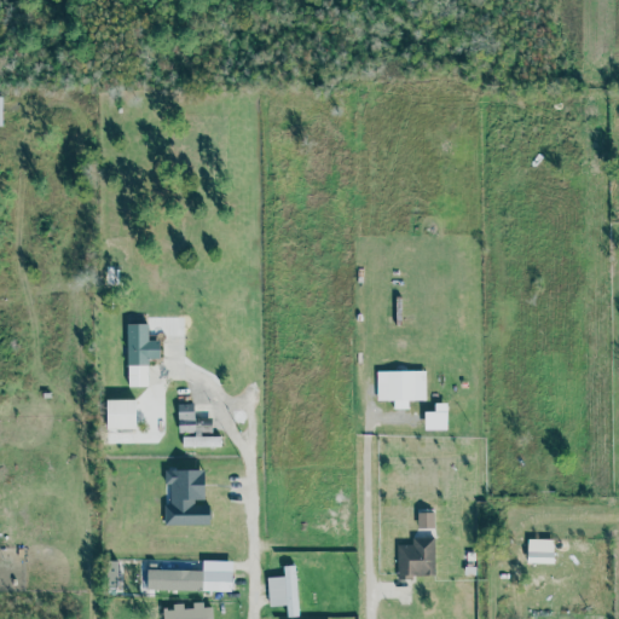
[(148,387),(148,360),(160,359),(160,340),(149,340),(149,324),(127,324),(128,387),(148,387)]
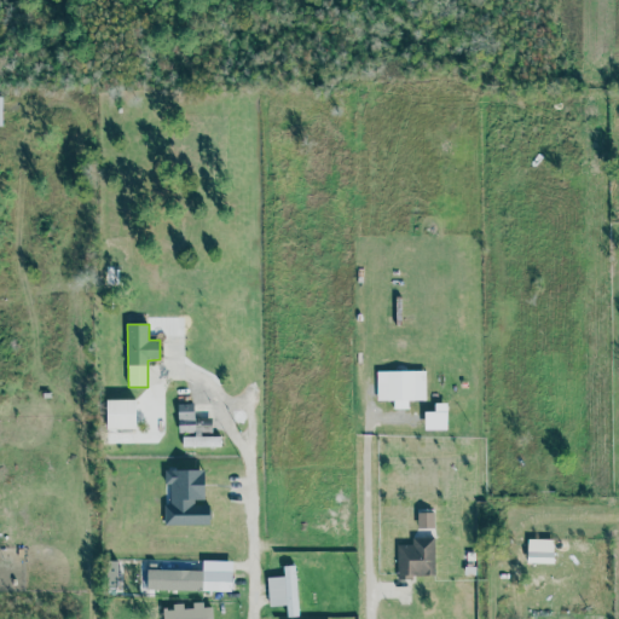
[(424,371),(377,372),(377,401),(393,400),(394,409),(408,409),(408,400),(426,400),(424,371)]
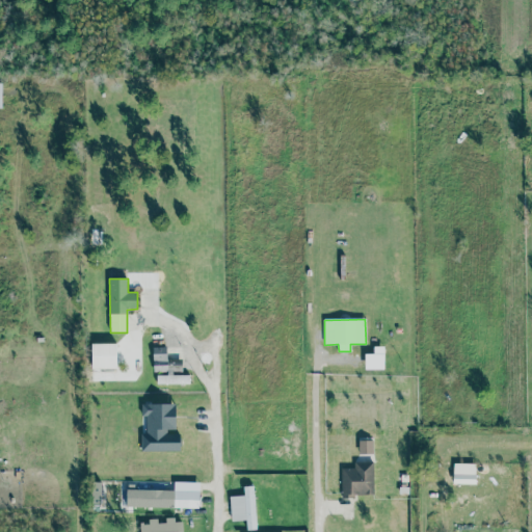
[(91,344),(91,369),(116,369),(116,343),(91,344)]
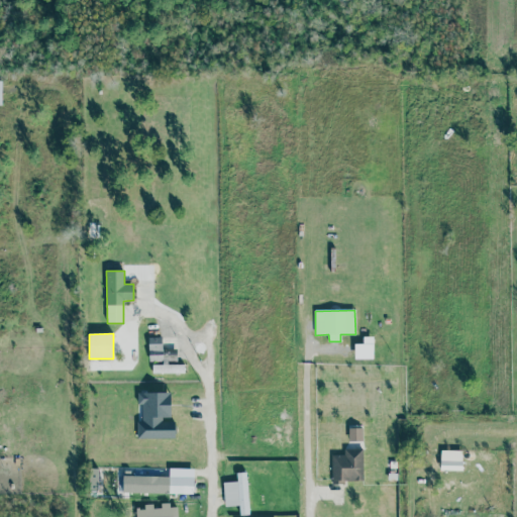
[(148,362),(163,362),(162,337),(148,338),(148,362)]
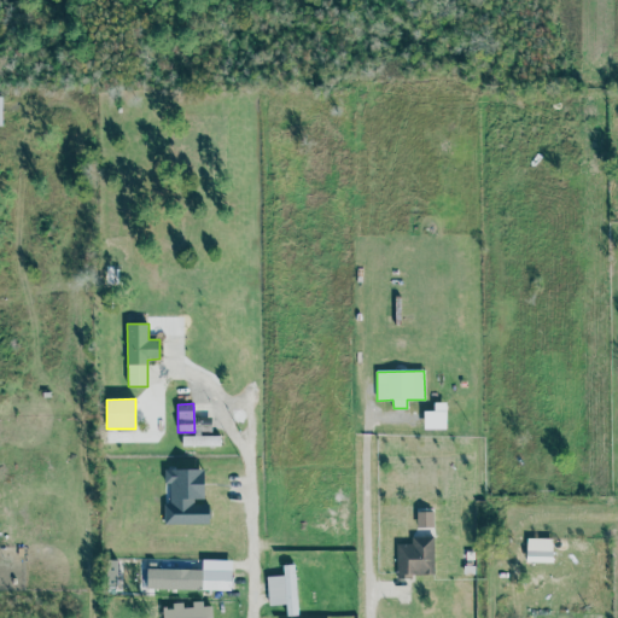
[(445,412),(424,412),(424,430),(445,429),(445,412)]
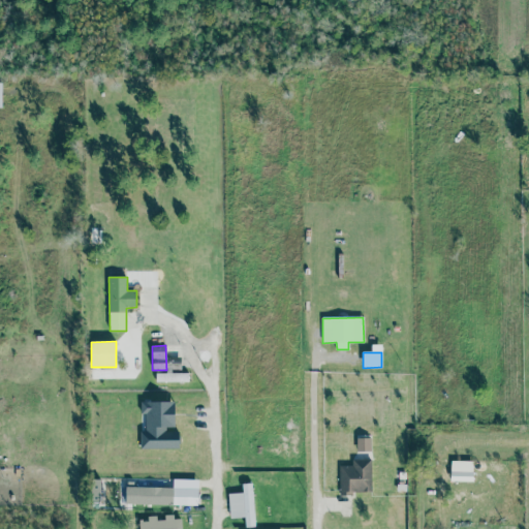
[(188,381),(188,373),(156,373),(156,382),(188,381)]
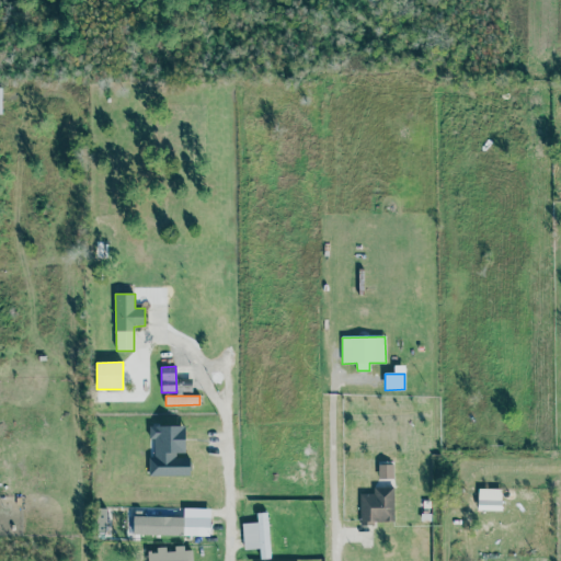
[(191,476),(190,456),(185,456),(185,426),(149,426),(149,438),(153,438),(155,458),(149,458),(149,477),(191,476)]
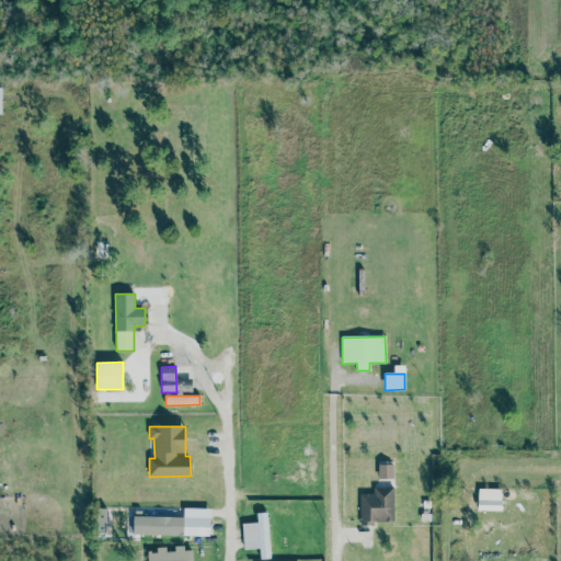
[(393,488),(374,488),(374,494),(359,494),(361,526),(373,525),(373,523),(393,522),(393,488)]
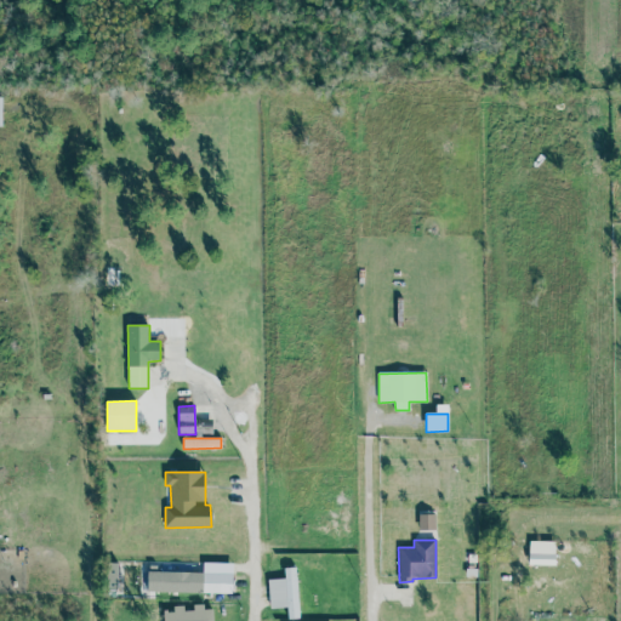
[(554,565),(554,554),(529,554),(529,565),(554,565)]
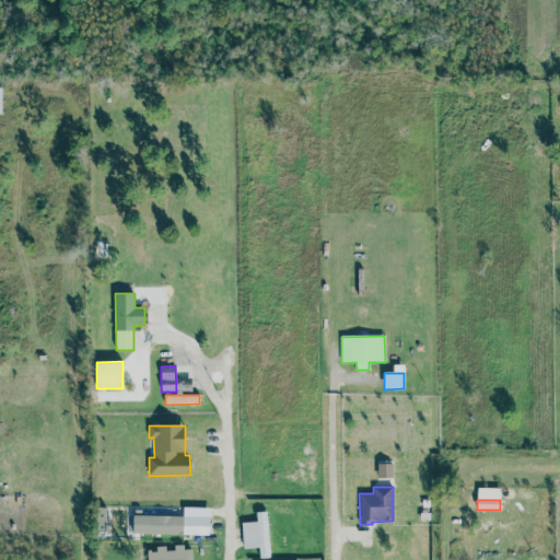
[(256,513),(257,522),(241,523),(244,549),(258,547),(259,559),(270,558),(266,512),(256,513)]
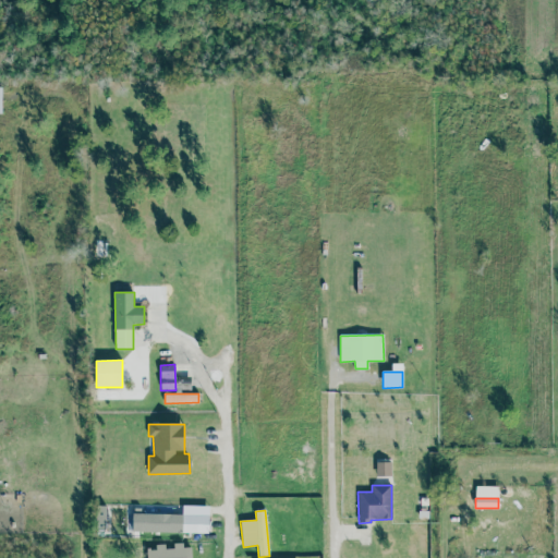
[(209,516),(133,513),(132,532),(208,533),(209,516)]
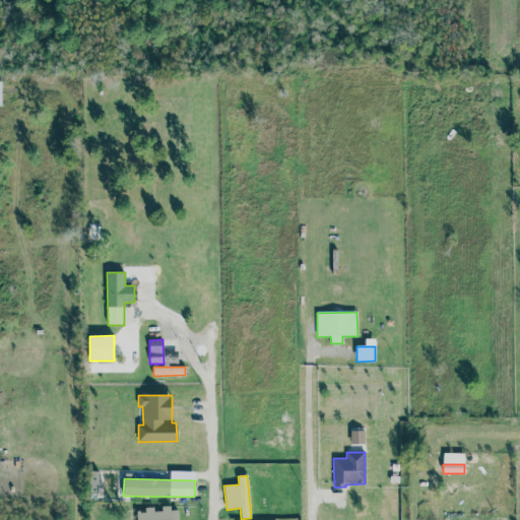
[(178,519),(179,508),(161,509),(145,510),(145,512),(137,512),(137,519),(178,519)]
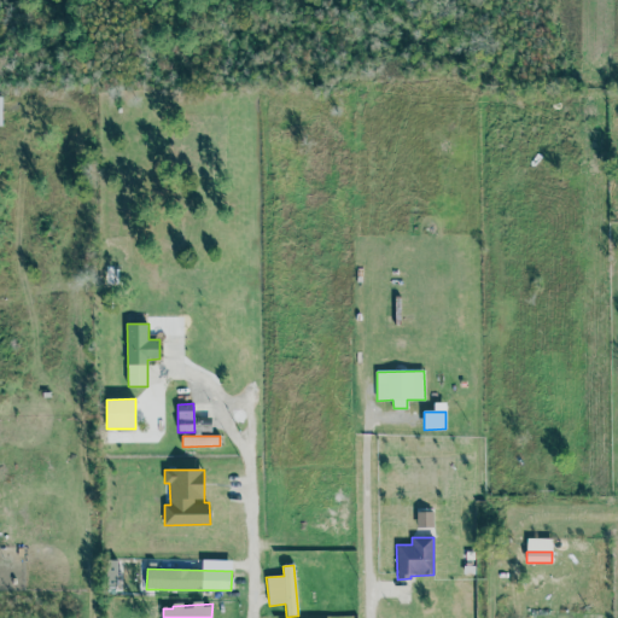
All buildings are outlined.
